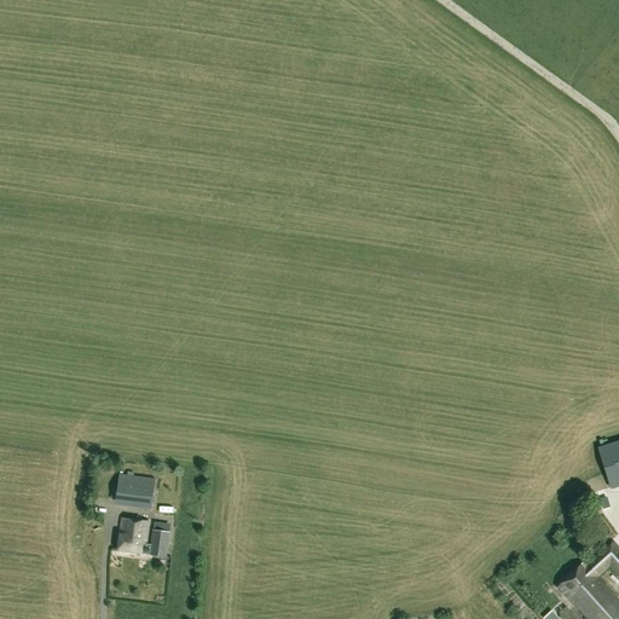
[(618,443),(599,450),(611,487),(618,485),(618,443)]
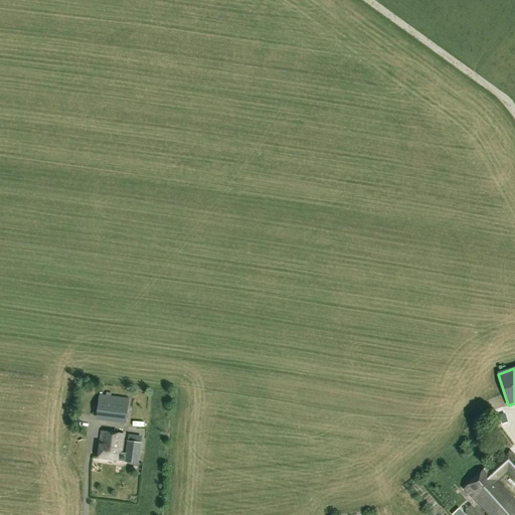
[(129,398),(99,395),(97,416),(104,417),(104,416),(127,419),(129,398)]
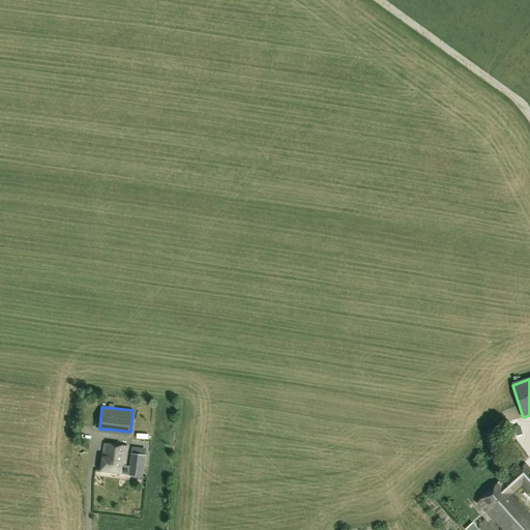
[(105,444),(101,471),(143,477),(145,457),(130,454),(129,467),(124,467),(127,447),(105,444)]
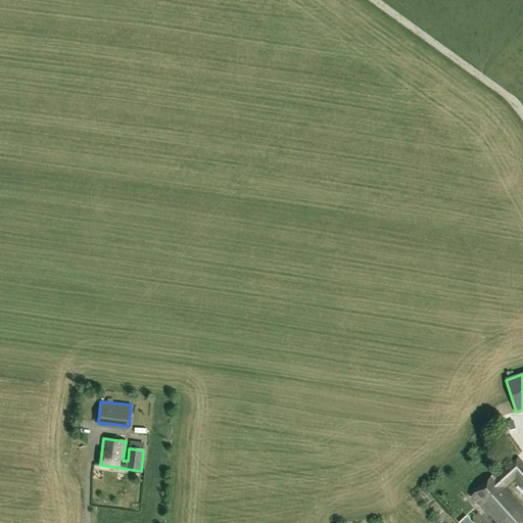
[(517,459),(522,454),(522,448),(518,442),(510,449),(517,459)]
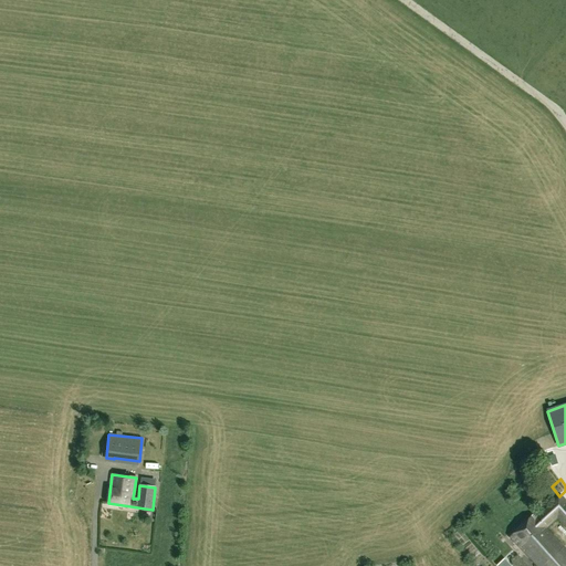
[(519,546),(536,565),(565,565),(565,551),(545,527),(556,517),(565,527),(565,501),(562,496),(538,517),(535,513),(509,536),(519,547),(519,546)]
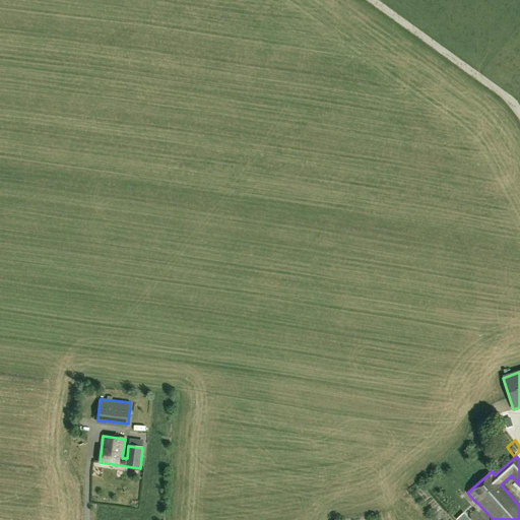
[(428,489),(420,494),(437,518),(445,513),(428,489)]
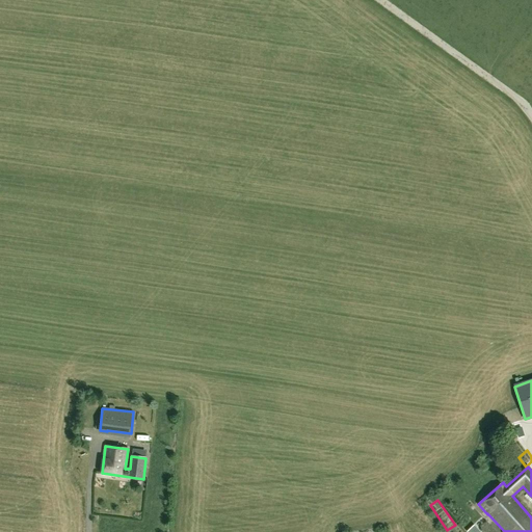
All buildings are outlined.
